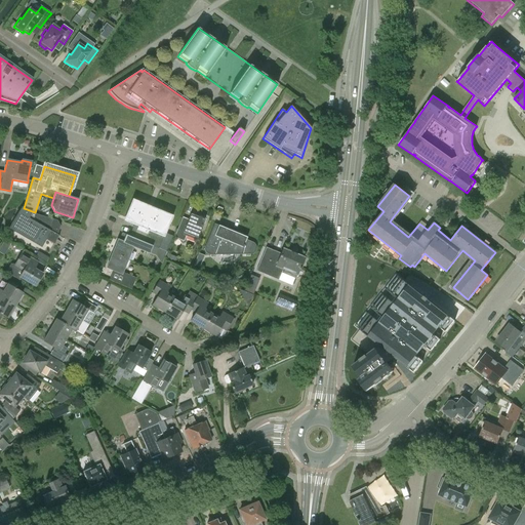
[(132,238),(159,248),(168,252),(174,237),(165,234),(172,216),(133,201),(125,220),(137,226),(132,238)]
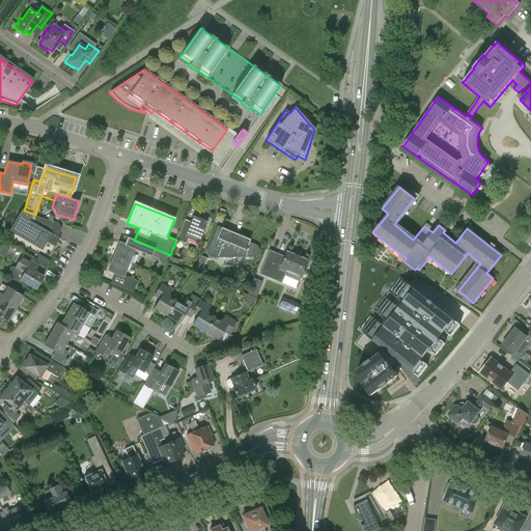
[(24,211),(22,208),(8,231),(42,250),(46,243),(54,247),(59,239),(58,238),(60,228),(57,223),(35,216),(35,215),(24,211)]
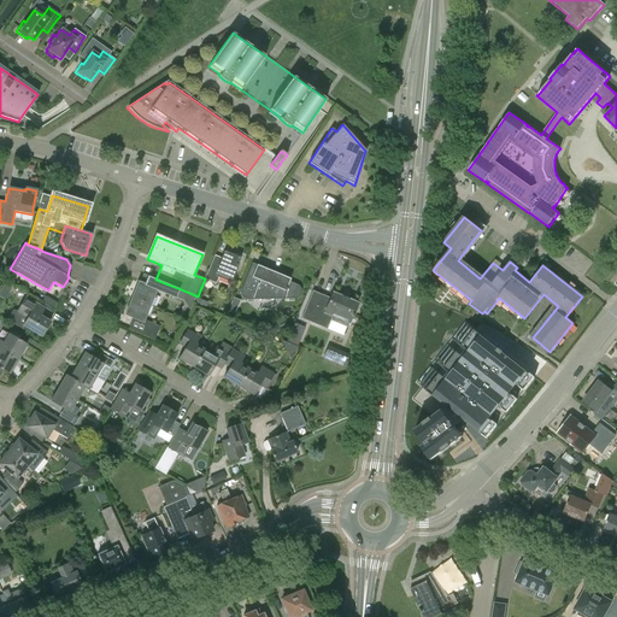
[(215,254),(205,278),(216,283),(219,275),(231,280),(241,258),(224,251),(222,258),(215,254)]
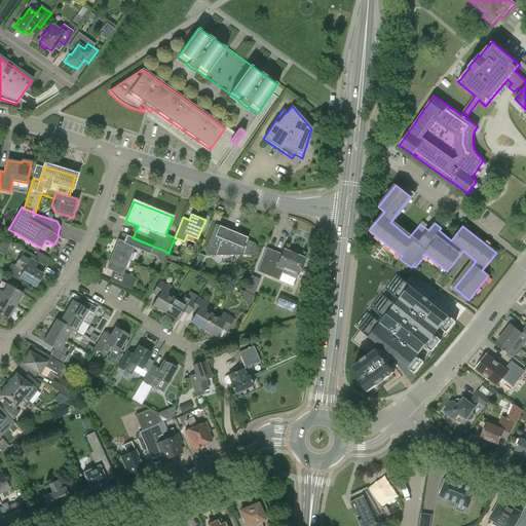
[(247,240),(248,237),(215,224),(205,246),(204,249),(204,251),(204,252),(205,253),(207,254),(207,255),(208,255),(211,256),(251,256),(254,255),(255,255),(256,254),(256,253),(257,251),(257,249),(257,247),(257,246),(256,245),(253,243),(247,240)]
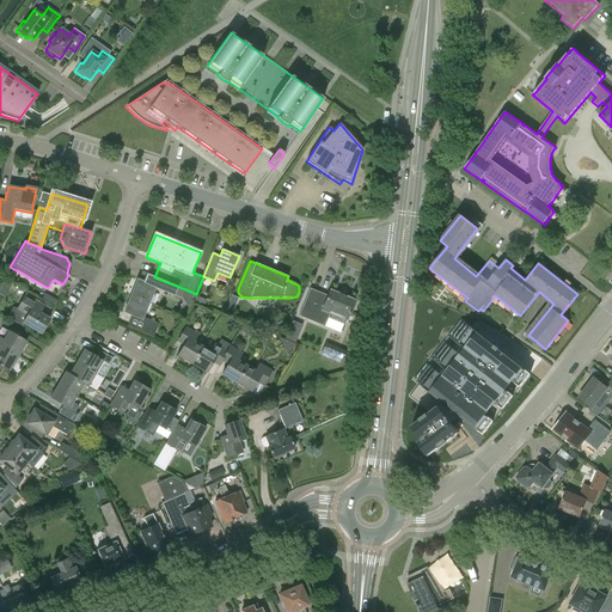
[(182,299),(185,289),(154,277),(146,274),(142,282),(136,280),(129,295),(148,304),(154,287),(182,299)]
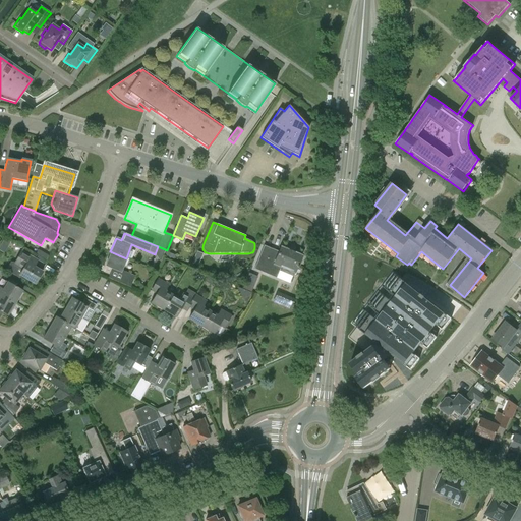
[(254,269),(270,276),(274,268),(279,270),(292,276),(297,264),(300,265),(303,257),(300,256),(301,254),(280,245),(278,251),(264,246),(254,269)]
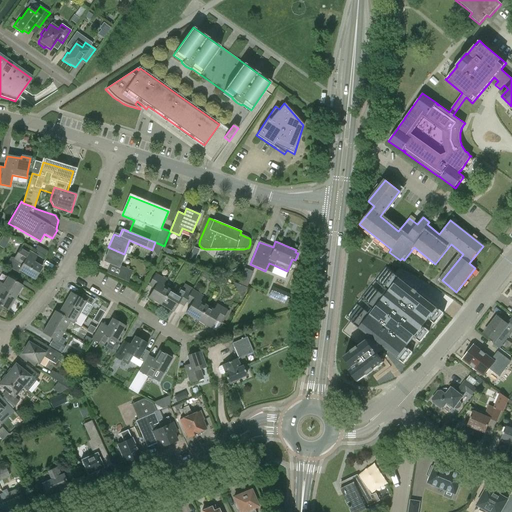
[(32,253),(20,247),(14,258),(11,257),(6,265),(17,272),(18,270),(34,279),(41,267),(28,259),(32,253)]
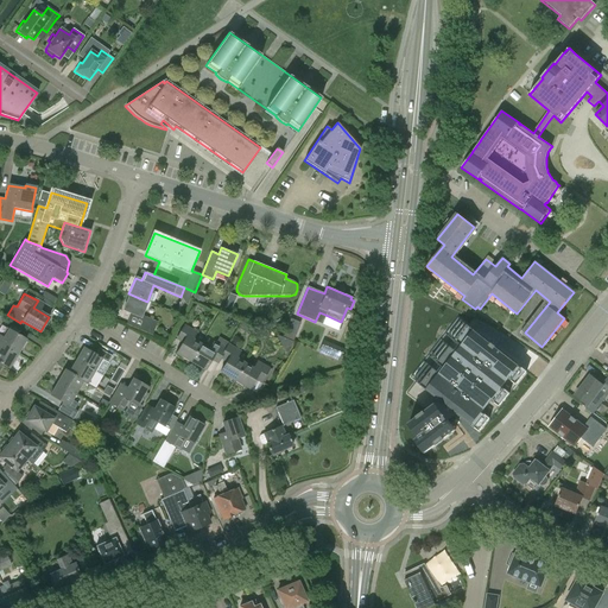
[(147,302),(128,293),(121,311),(140,318),(147,302)]
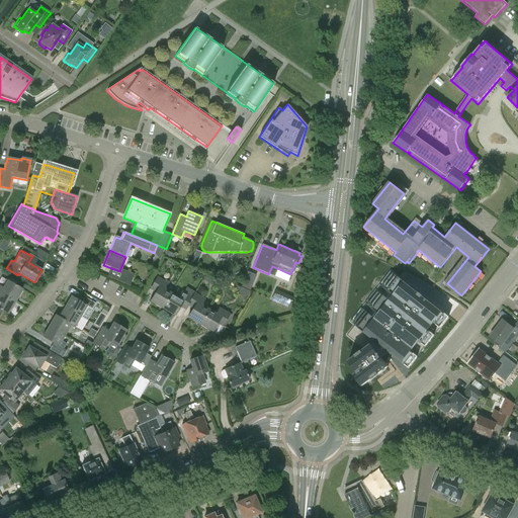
[(250,288),(256,273),(248,270),(242,285),(250,288)]
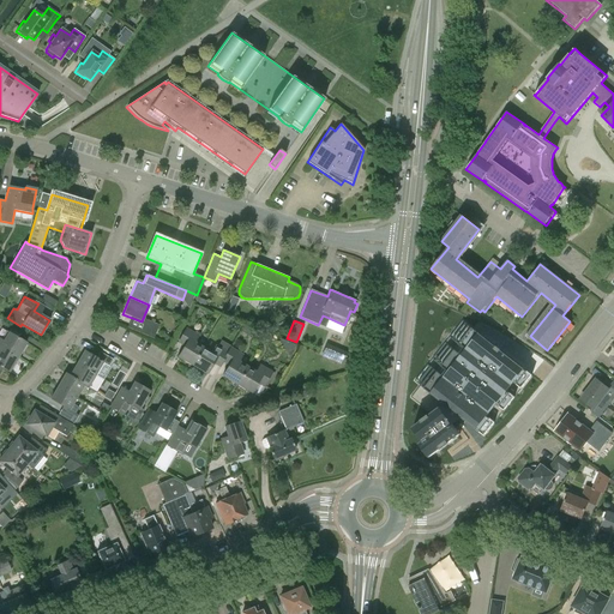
[(421,385),(411,397),(432,414),(413,428),(423,441),(420,444),(429,457),(459,435),(455,428),(465,421),(485,435),(531,375),(463,320),(415,380),(421,385)]
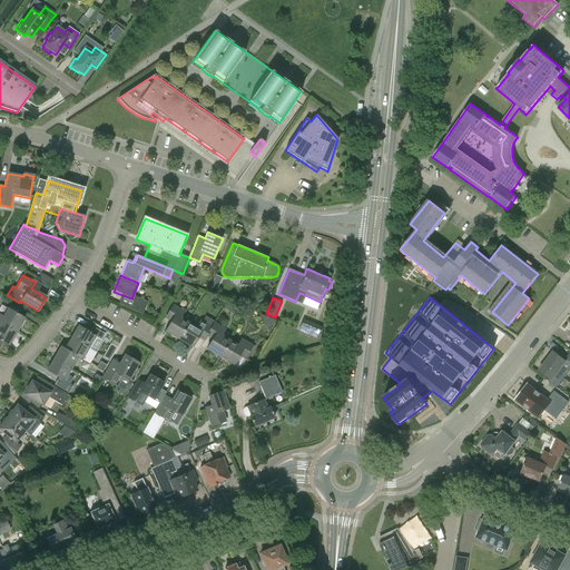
[(134,304),(144,308),(146,303),(136,298),(134,304)]
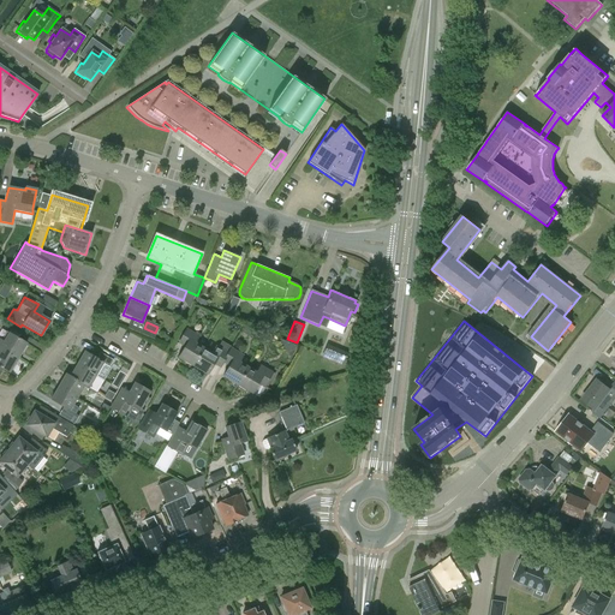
[(178,358),(192,366),(203,348),(193,344),(198,336),(186,329),(178,344),(184,347),(178,358)]
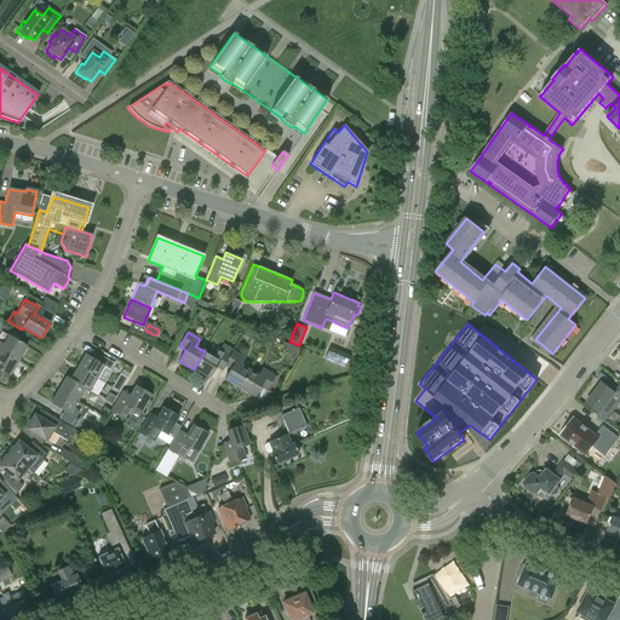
[(0,343),(0,351),(17,362),(26,346),(7,336),(3,345),(0,343)]
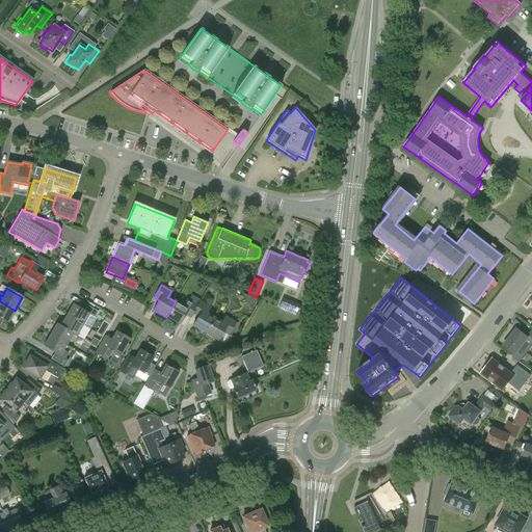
[(297,316),(301,304),(283,297),(278,309),(297,316)]
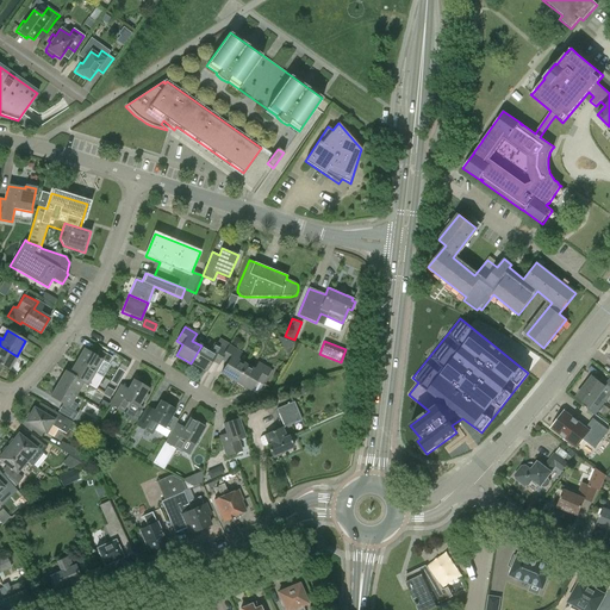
[(210,350),(201,346),(191,363),(205,372),(212,361),(218,365),(221,360),(226,352),(213,344),(210,350)]
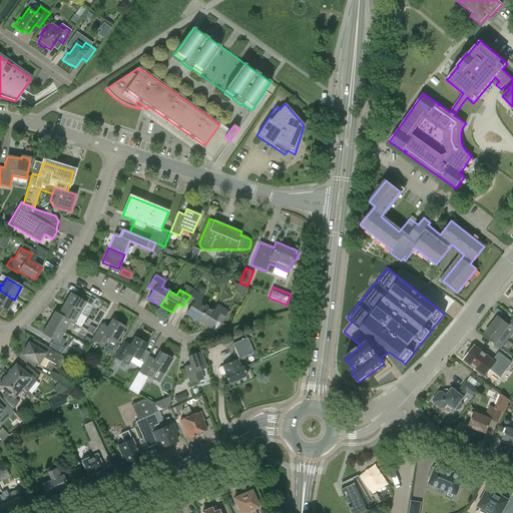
[(14,300),(0,291),(0,313),(2,309),(7,312),(14,300)]
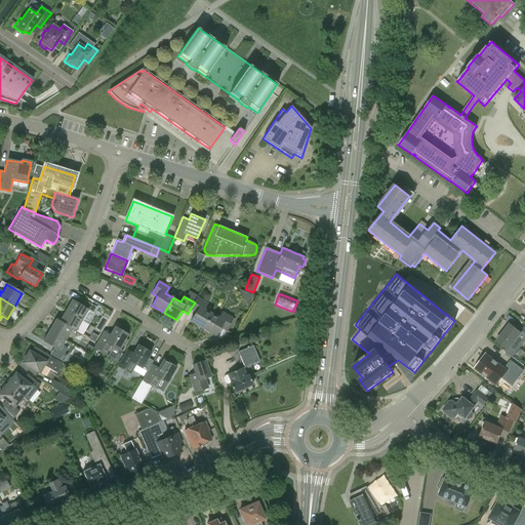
[(190,322),(202,329),(211,314),(204,310),(207,304),(197,297),(195,303),(190,310),(195,313),(190,322)]
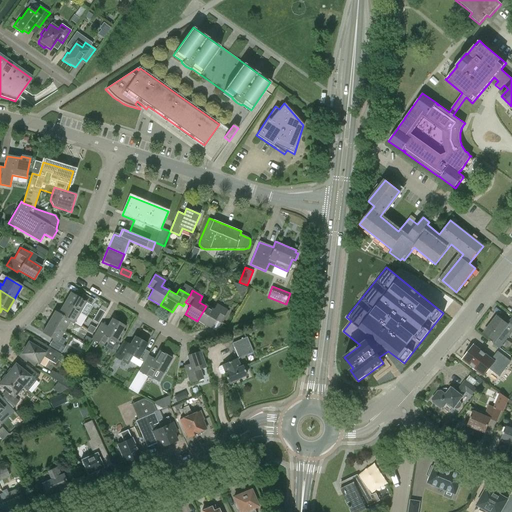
[(70,293),(64,304),(80,313),(86,303),(91,306),(94,300),(83,294),(80,299),(70,293)]
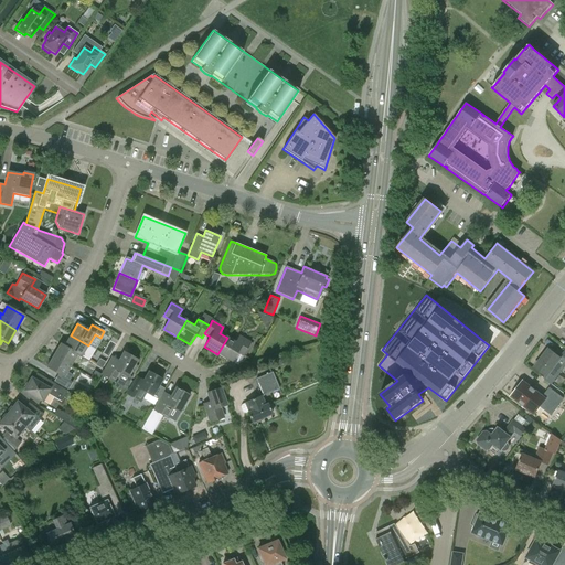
[(64,347),(77,355),(82,358),(88,345),(71,336),(64,347)]
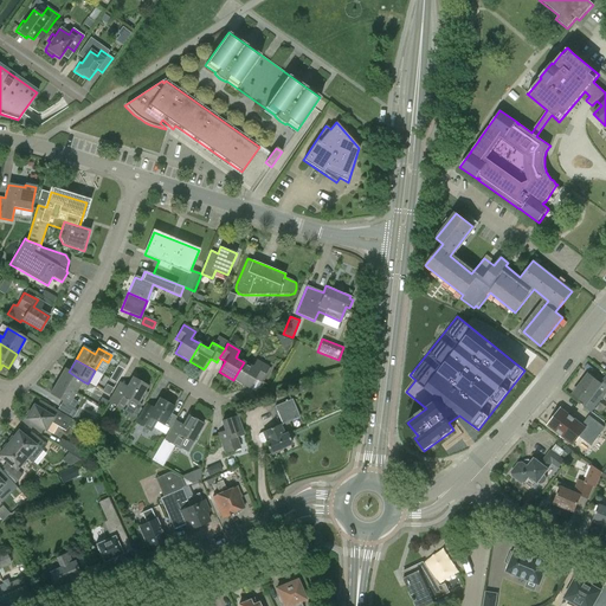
[(253,368),(244,362),(233,380),(249,388),(255,378),(260,381),(269,368),(257,361),(253,368)]
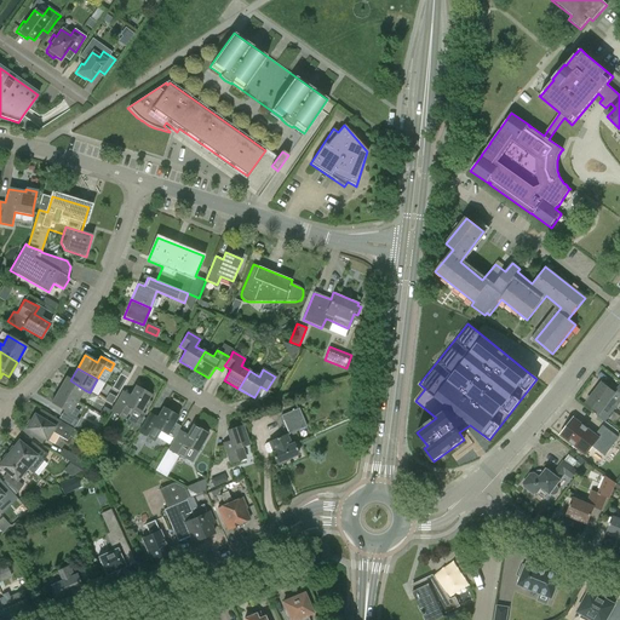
[(119,391),(127,379),(120,374),(112,388),(119,391)]
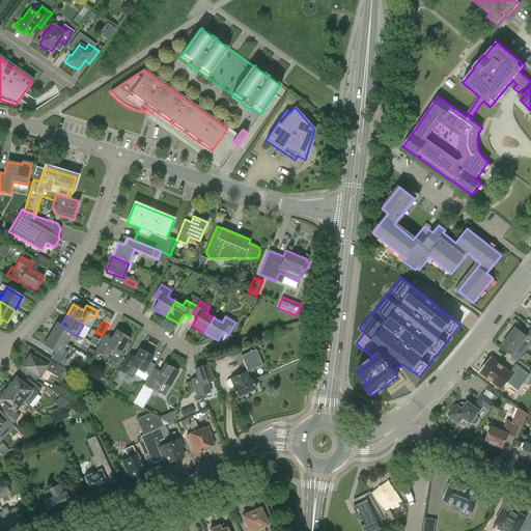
[(56,324),(50,335),(66,344),(73,334),(60,326),(56,324)]
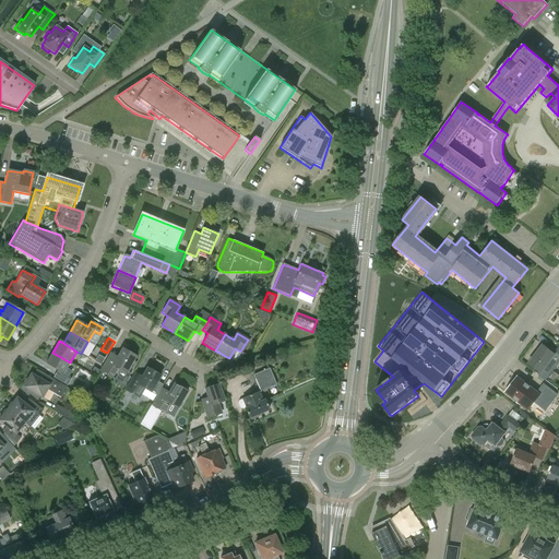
[(554,355),(543,347),(530,366),(539,373),(554,355)]
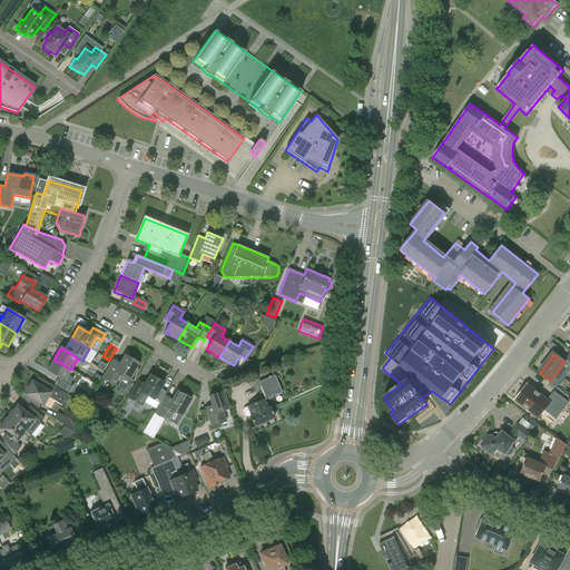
[(116,370),(109,366),(102,379),(117,386),(121,390),(129,389),(133,381),(130,380),(139,364),(125,355),(116,370)]
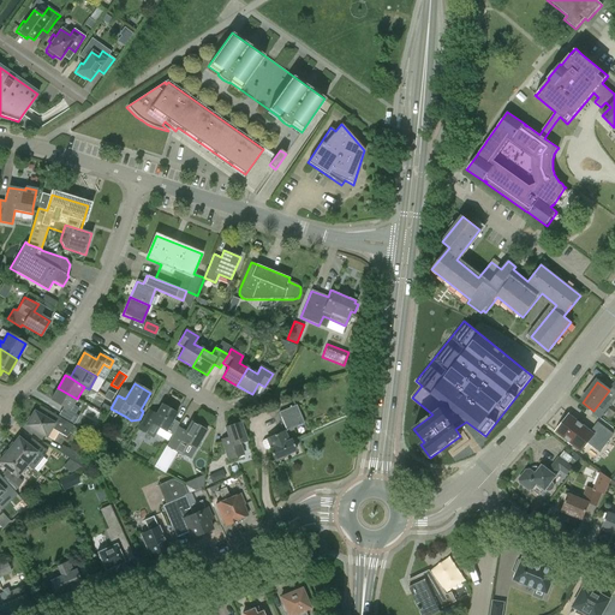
[(77,399),(58,388),(51,400),(70,412),(77,399)]
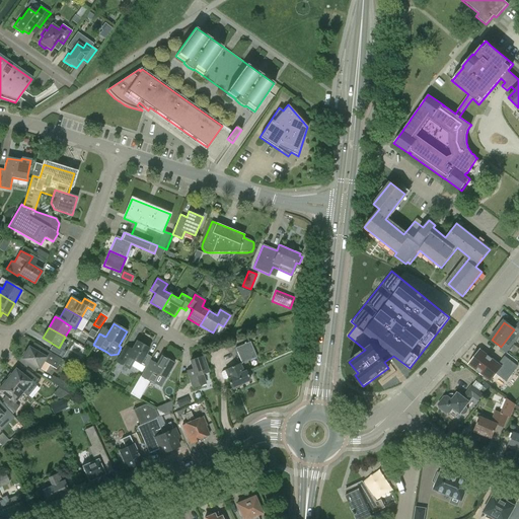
[(93,339),(96,332),(91,329),(87,336),(93,339)]
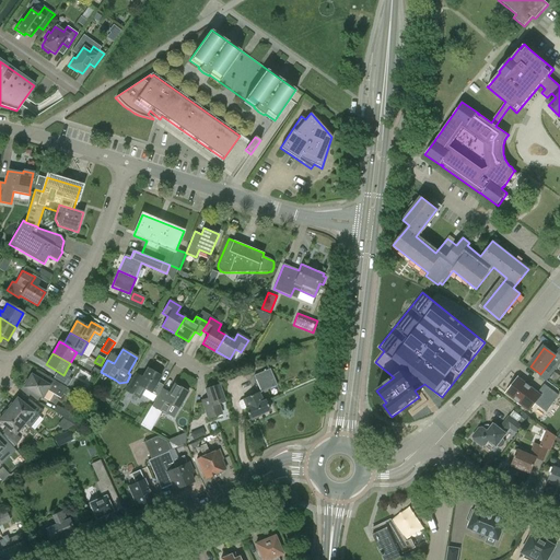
[(136,374),(132,378),(126,391),(139,399),(141,395),(152,401),(155,396),(151,394),(161,376),(147,369),(141,377),(136,374)]
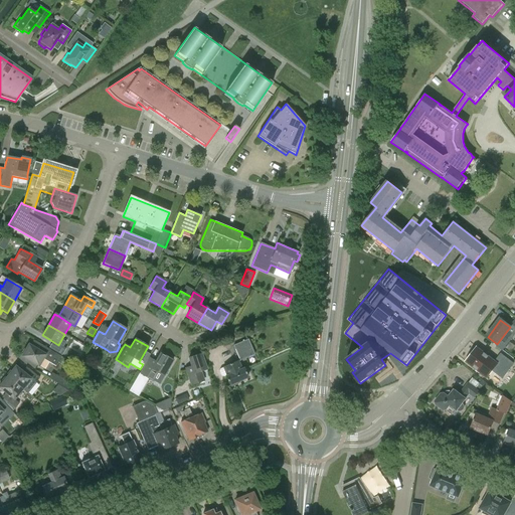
[(254,354),(248,339),(233,345),(239,360),(254,354)]
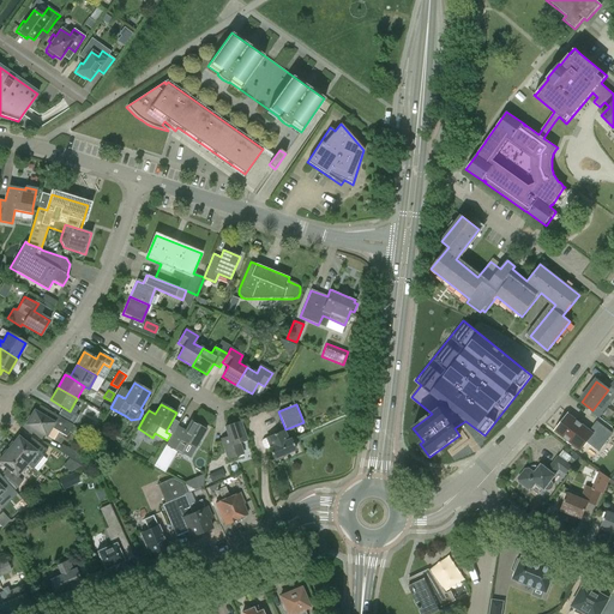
[(73,426),(49,411),(46,417),(34,411),(25,425),(46,438),(52,428),(66,438),(73,426)]
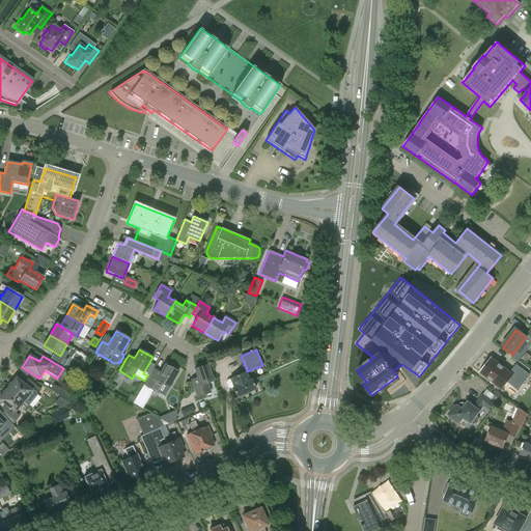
[(512,375),(491,358),(479,373),(501,391),(508,381),(511,383),(509,385),(518,390),(524,382),(514,374),(512,375)]
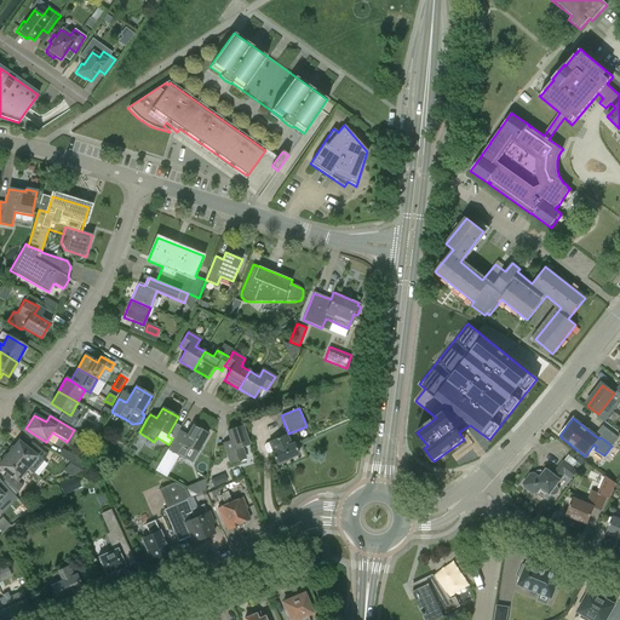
[(184,441),(177,437),(168,451),(184,460),(190,449),(197,453),(208,435),(193,425),(184,441)]
